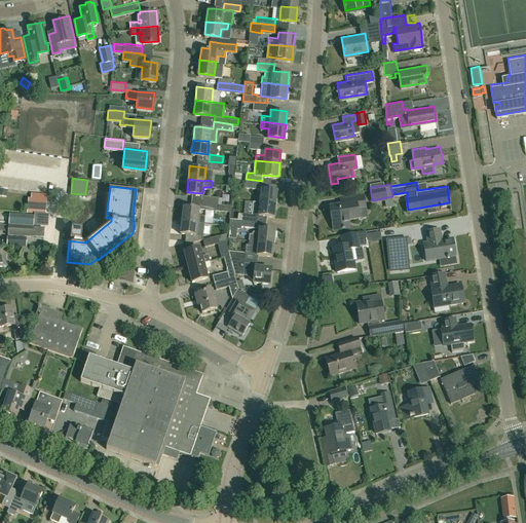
[(260,200),(275,201),(277,188),(270,188),(261,187),(260,200)]
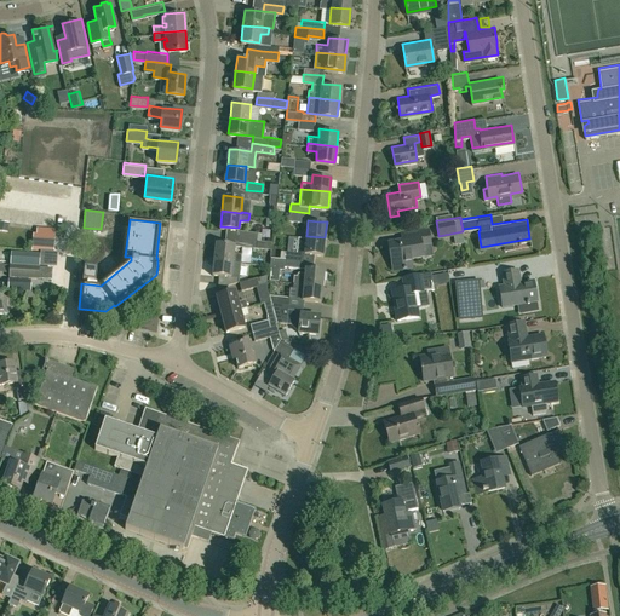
[(55,239),(56,226),(38,225),(36,231),(33,231),(33,235),(55,239)]
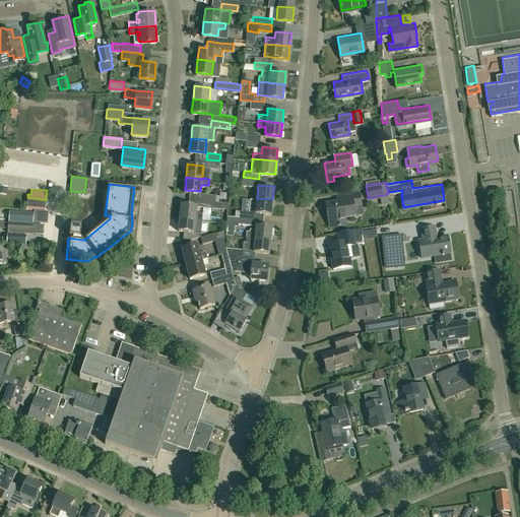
[(360,190),(340,193),(336,194),(337,200),(326,202),(329,223),(340,222),(339,215),(345,214),(354,212),(352,203),(361,201),(360,190)]
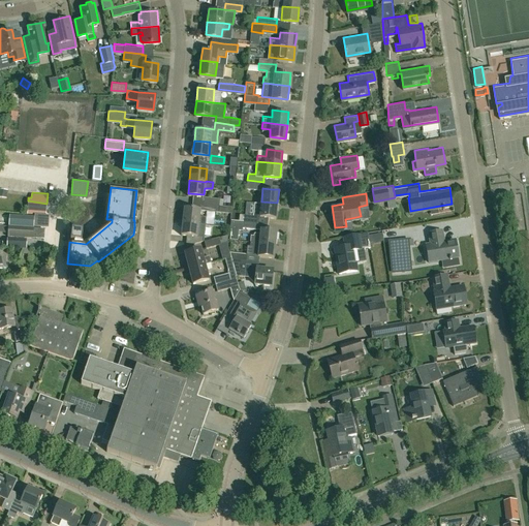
[(45,213),(47,204),(28,200),(28,207),(30,207),(30,212),(45,213)]
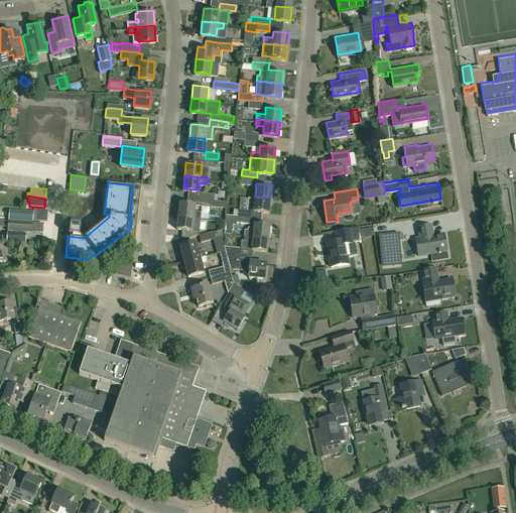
[(255,197),(248,196),(247,209),(238,208),(237,214),(250,215),(261,217),(262,210),(269,211),(270,198),(255,197)]
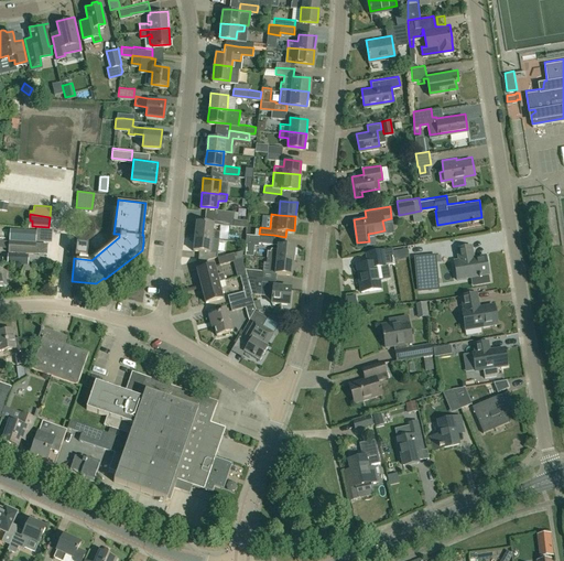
[(234,216),(219,215),(218,222),(247,225),(248,218),(234,216)]
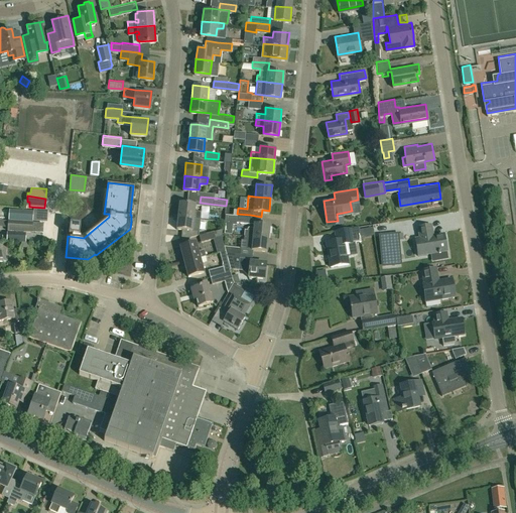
[(201,216),(201,210),(195,209),(196,203),(179,201),(178,214),(195,216),(201,216)]
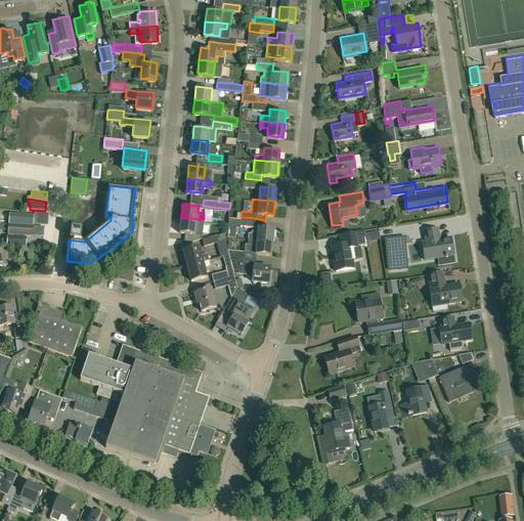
[(9,211),(8,221),(33,223),(34,213),(9,211)]
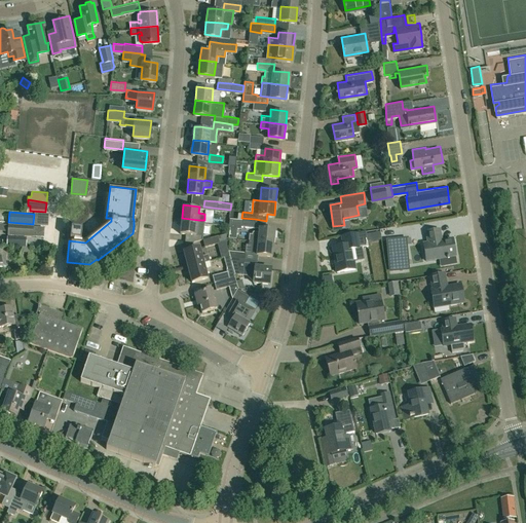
[(255,226),(255,219),(241,218),(229,217),(228,226),(240,227),(241,224),(255,226)]
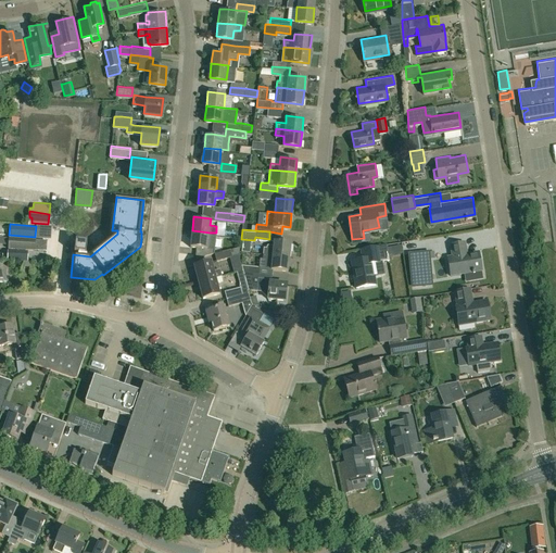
[(214,246),(207,244),(210,233),(192,230),(190,244),(197,246),(196,256),(214,251),(222,249),(220,244),(214,246)]
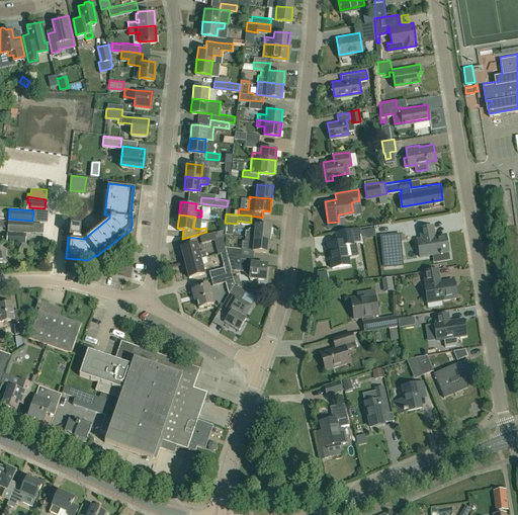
[(32,221),(8,219),(7,229),(31,231),(32,221)]
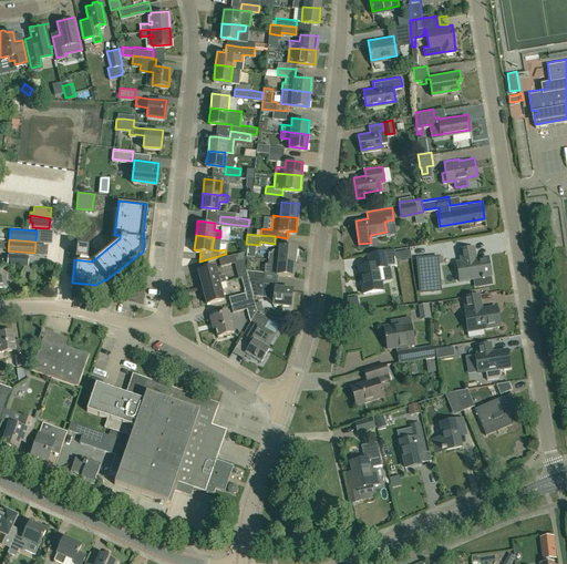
[(76,244),(75,256),(88,257),(89,245),(76,244)]
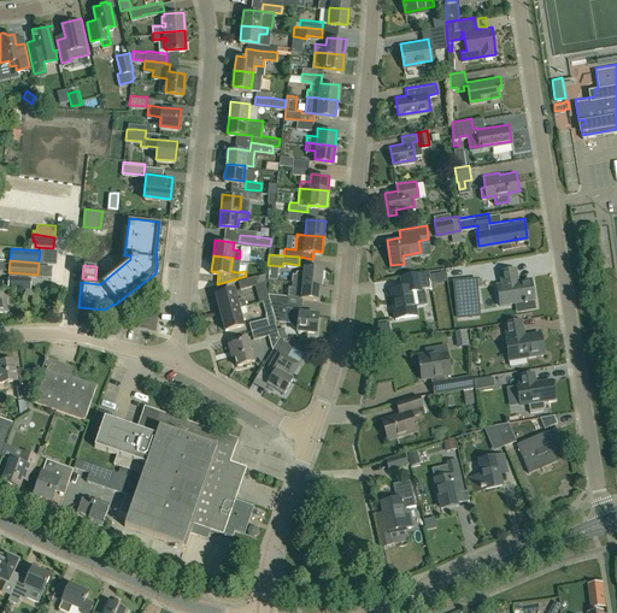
[(303,281),(321,282),(323,266),(312,265),(304,265),(304,270),(297,270),(295,271),(295,272),(293,272),(292,280),(295,280),(303,281)]
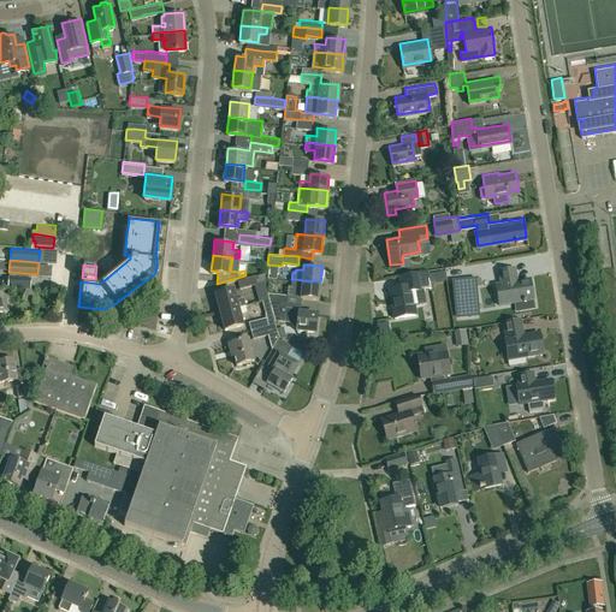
[(531,275),(517,278),(515,266),(499,268),(501,280),(496,281),(499,302),(534,296),(531,275)]
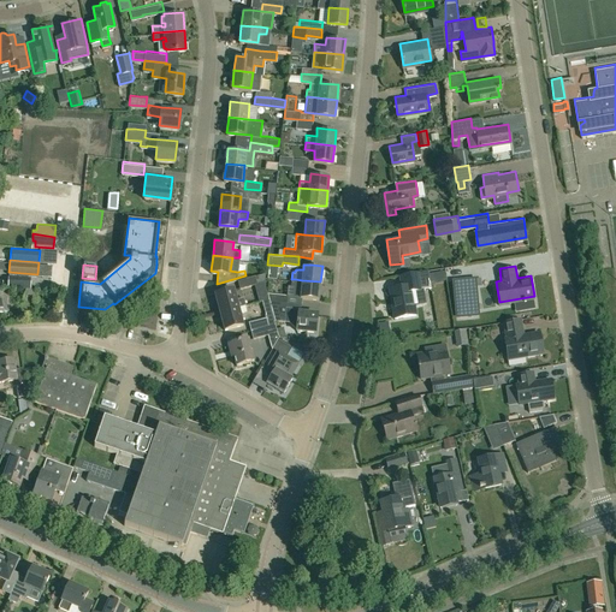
[(449,267),(428,271),(431,280),(450,278),(449,267)]
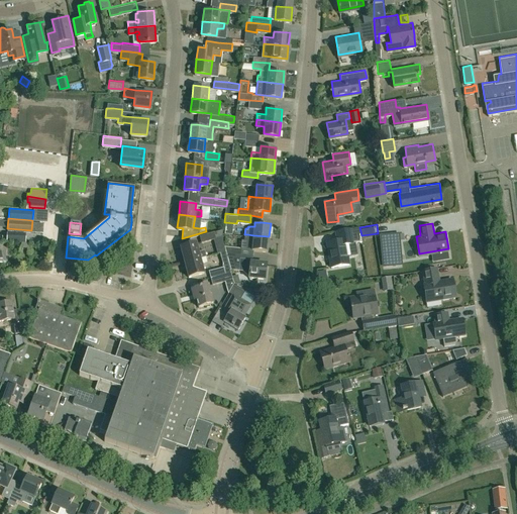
[(362,235),(359,227),(359,225),(345,227),(347,236),(336,238),(327,240),(331,265),(349,263),(347,254),(346,242),(355,240),(362,239),(362,235)]
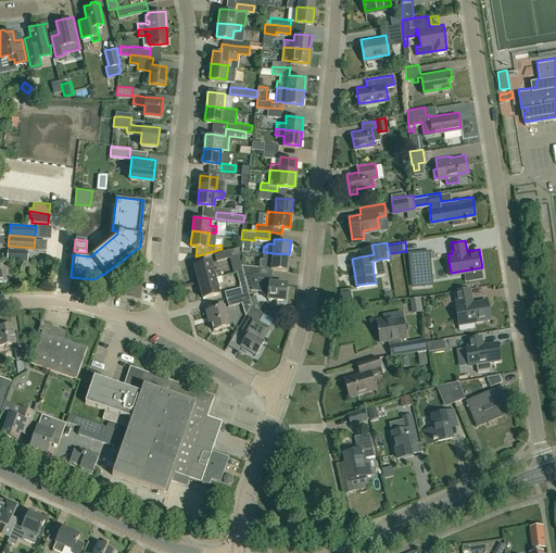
[(239,252),(240,244),(223,249),(222,249),(214,251),(216,259),(232,254),(239,252)]
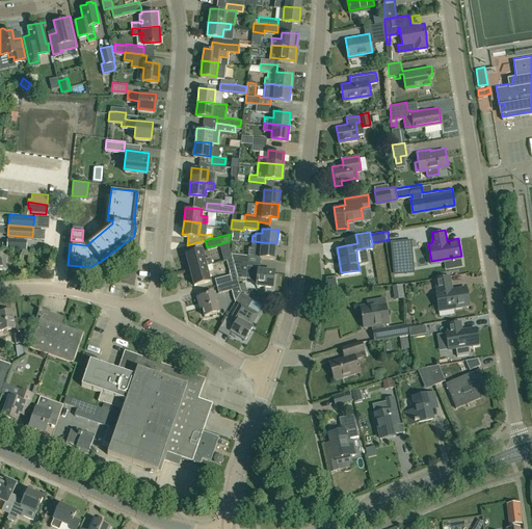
[(7,237),(7,246),(26,247),(26,238),(7,237)]
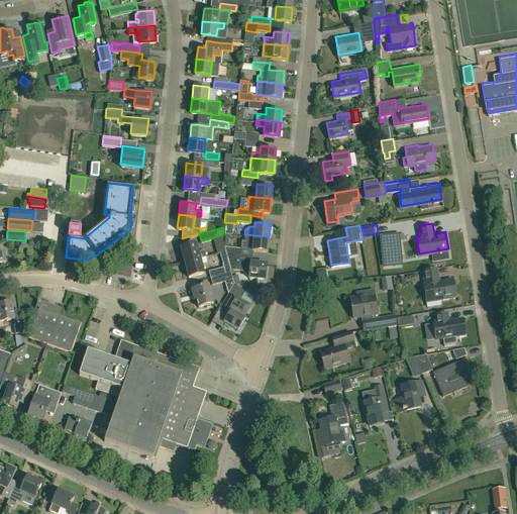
[(36,231),(37,242),(47,241),(46,230),(36,231)]
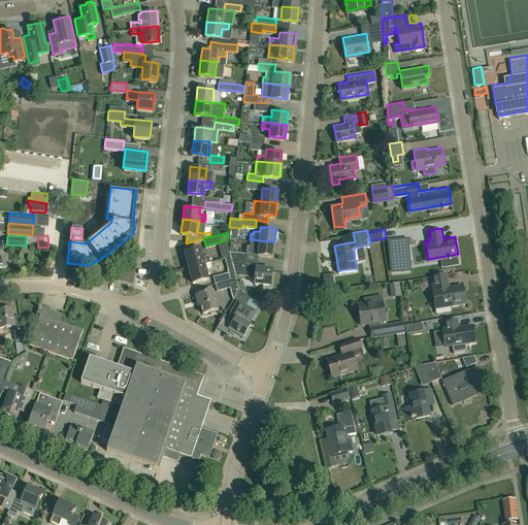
[(392,268),(402,267),(399,236),(389,237),(392,268)]
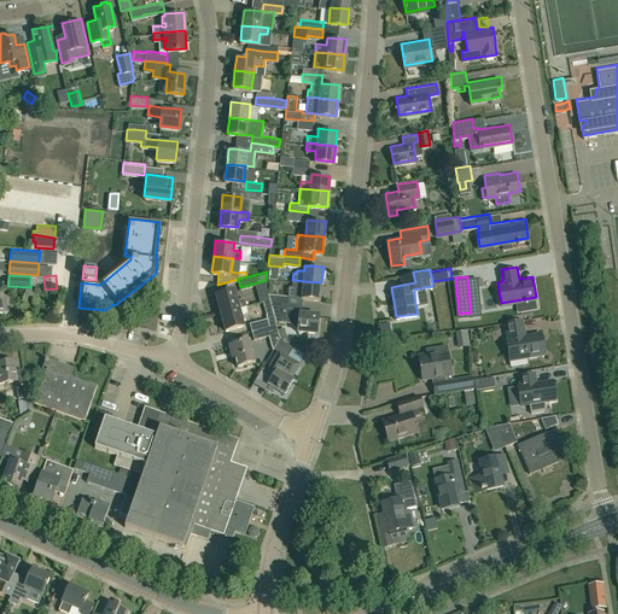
[(471,313),(481,311),(477,276),(467,276),(471,313)]
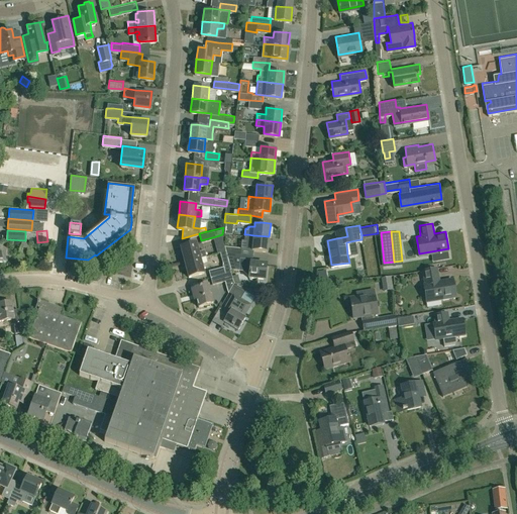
[(268,249),(269,236),(253,235),(251,247),(268,249)]
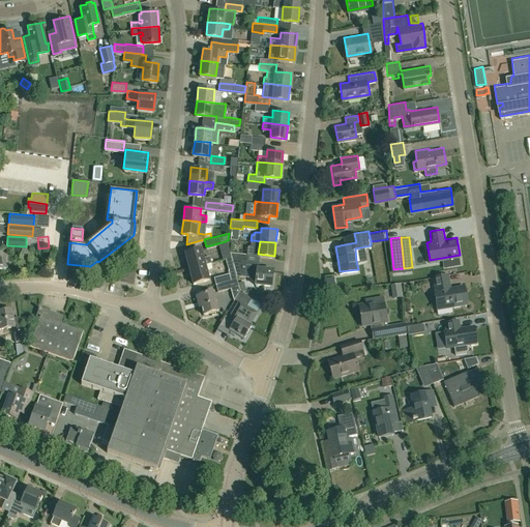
[(203,256),(201,246),(185,251),(189,267),(205,262),(211,261),(209,254),(203,256)]
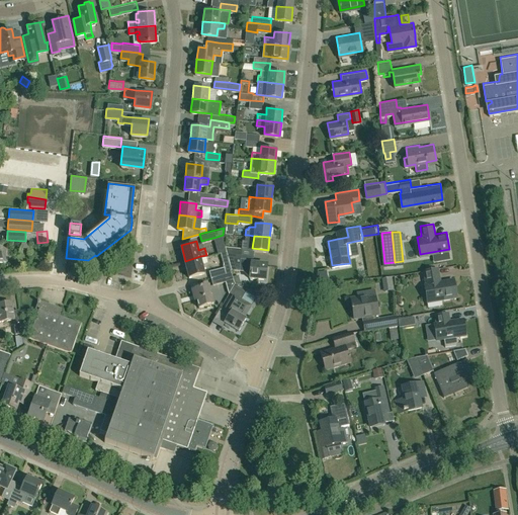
[(227,250),(227,252),(242,253),(243,247),(242,247),(225,245),(227,250)]
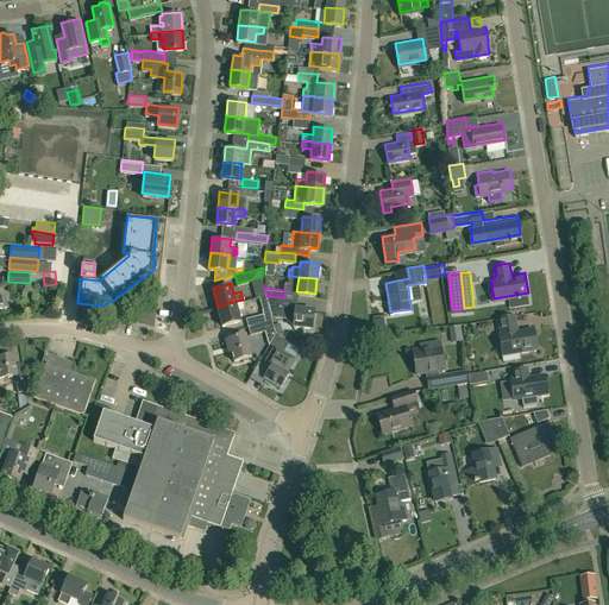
[(297,307),(299,300),(284,297),(267,296),(268,301),(269,301),(270,307),(271,314),(272,314),(282,315),(294,316),(293,323),(313,326),(314,308),(297,307)]
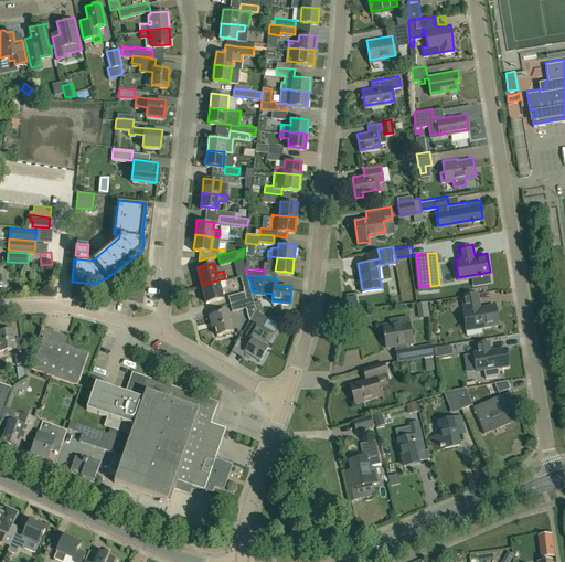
[(206,300),(223,296),(219,279),(202,285),(206,300)]
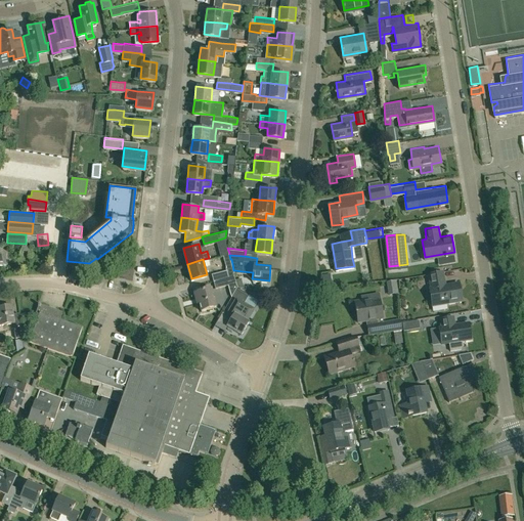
[(212,272),(213,279),(234,274),(233,271),(234,271),(233,270),(232,264),(226,266),(226,268),(212,272)]
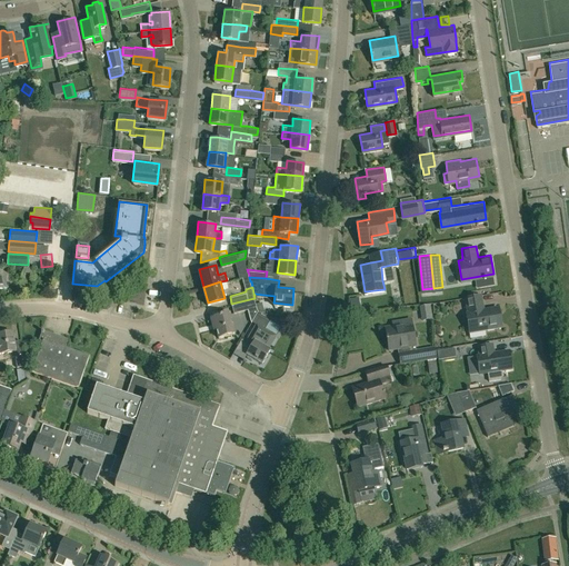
[(483,307),(481,293),(466,295),(468,309),(467,310),(469,327),(483,325),(485,328),(501,325),(498,305),(483,307)]
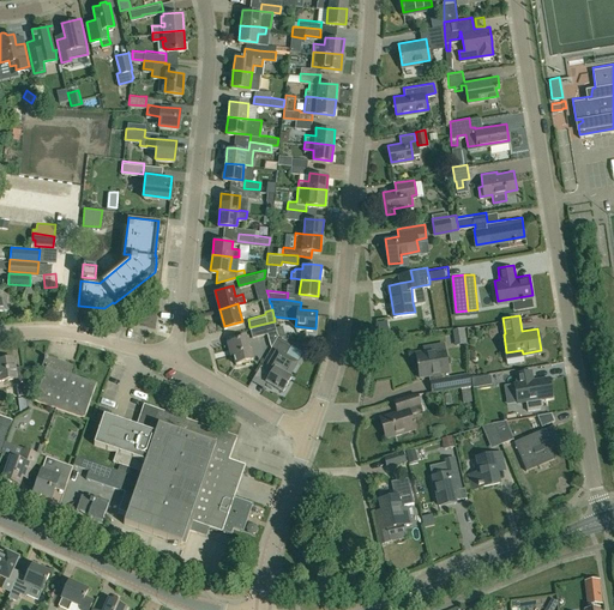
[(252,336),(276,328),(275,321),(250,327),(252,336)]
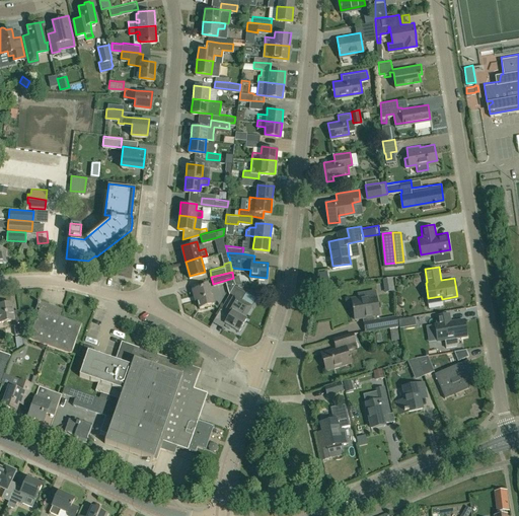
[(395,287),(392,275),(382,277),(385,289),(395,287)]
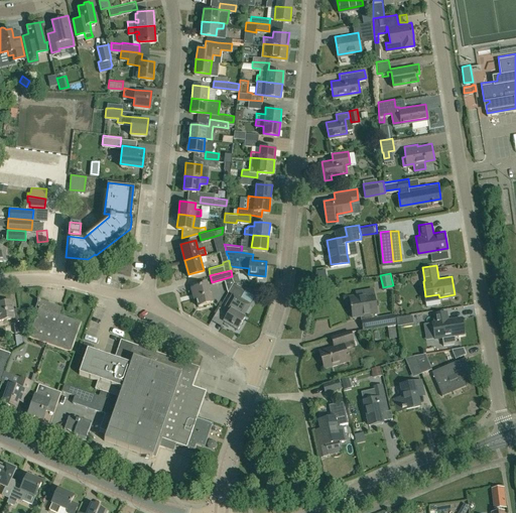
[(213,300),(209,282),(191,286),(195,296),(197,296),(199,303),(213,300)]
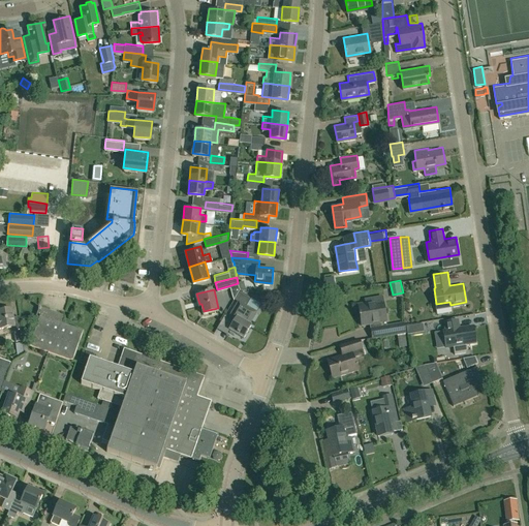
[(244,335),(251,323),(249,322),(256,309),(238,299),(227,315),(234,319),(229,327),(244,335)]
